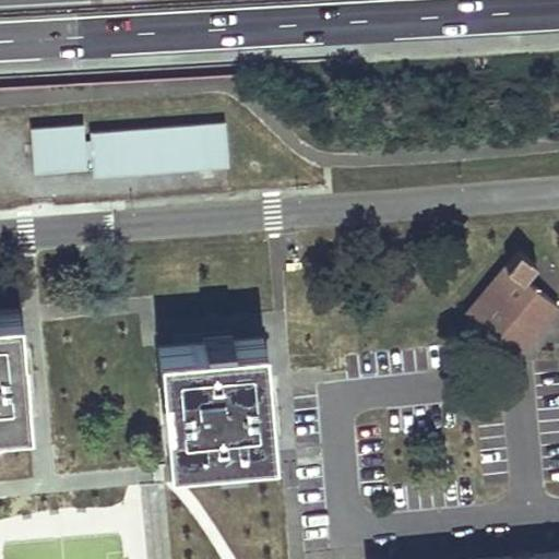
[(226,164),(224,142),(223,121),(92,131),(95,174),(226,164)]
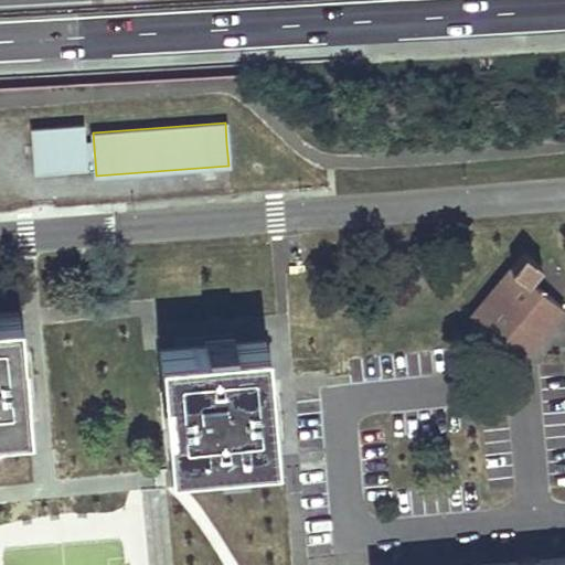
[(32,128),(35,171),(86,167),(84,125),(32,128)]
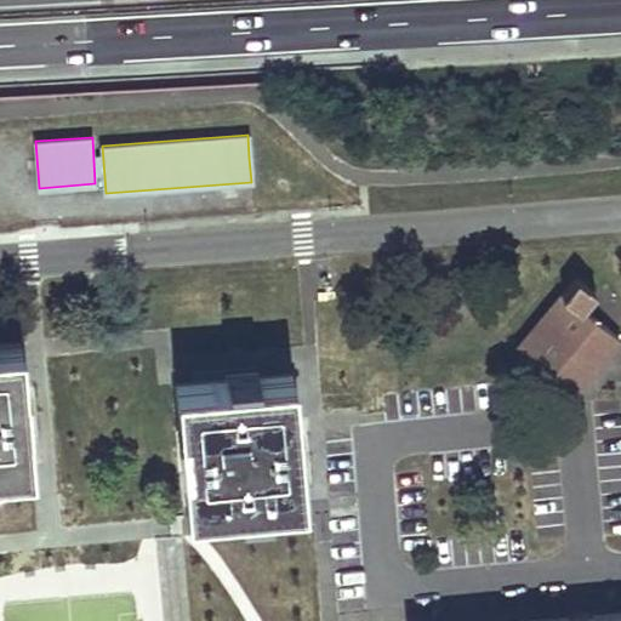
[(582,307),(588,300),(596,292),(577,277),(519,346),(576,392),(619,339),(582,307)]
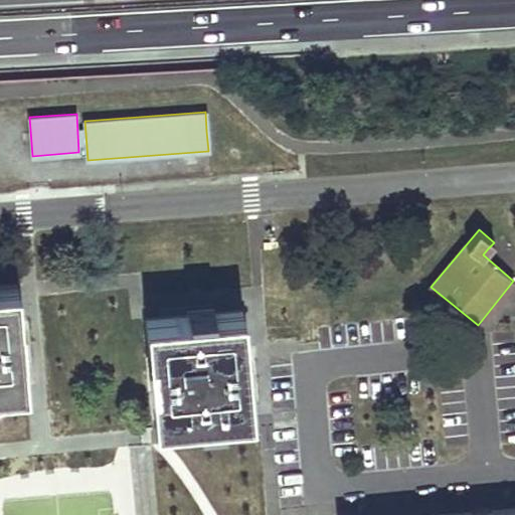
[(0,388),(26,386),(25,368),(23,350),(14,350),(12,332),(10,333),(9,321),(20,320),(17,284),(0,285),(0,388)]
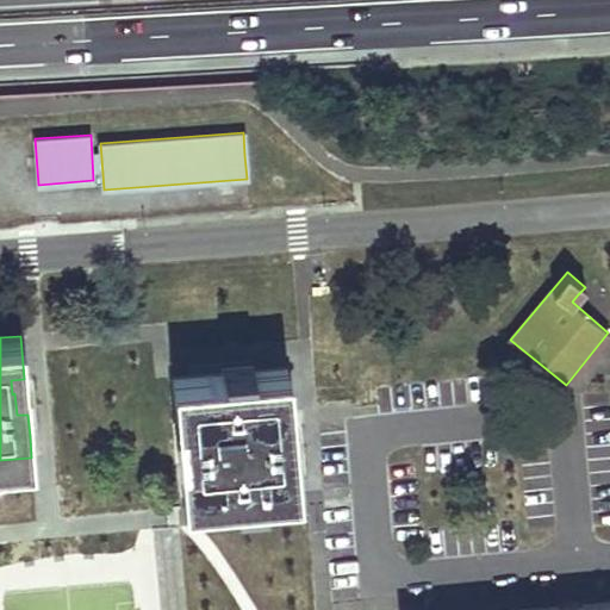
[(294,446),(286,447),(285,447),(284,427),(279,427),(278,412),(292,411),(288,369),(174,378),(178,421),(187,419),(188,439),(190,456),(180,458),(184,500),(241,495),(298,490),(294,446)]
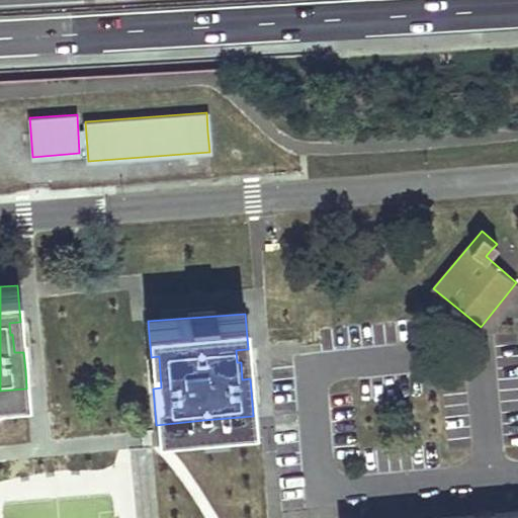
[(20,322),(9,323),(10,335),(12,334),(21,334),(20,322)]
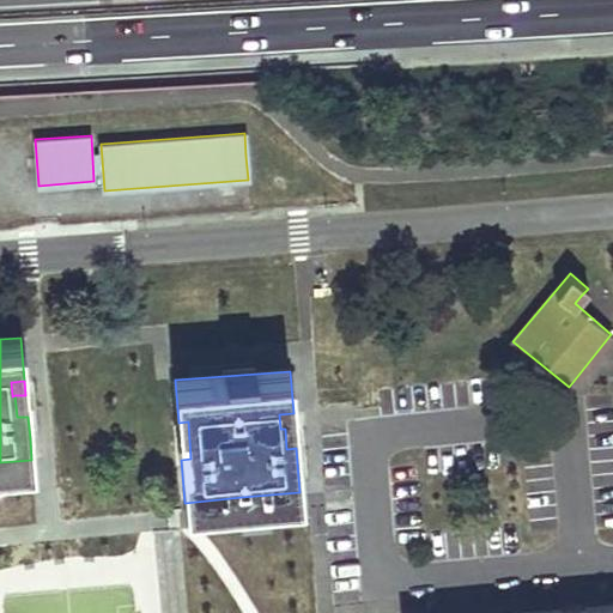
[(25,395),(14,395),(17,417),(28,417),(25,395)]
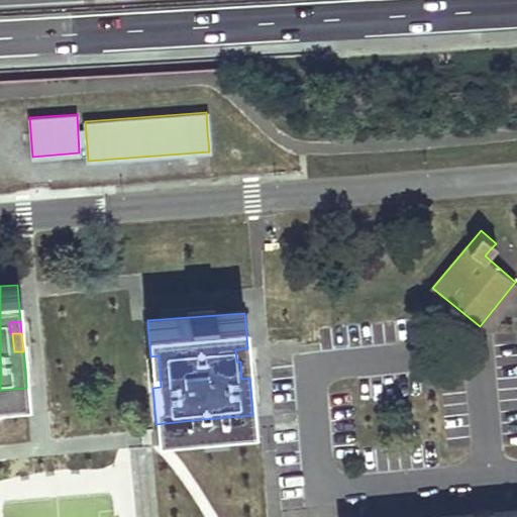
[(247,348),(235,349),(236,362),(240,362),(248,360),(247,348)]
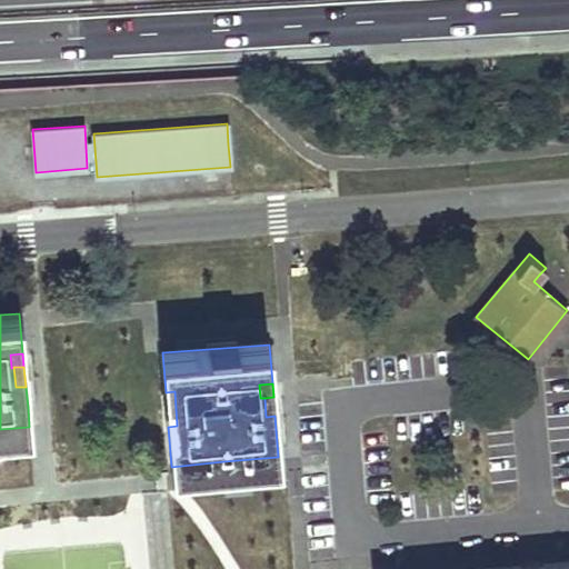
[(175,391),(166,392),(167,410),(176,409),(175,391)]
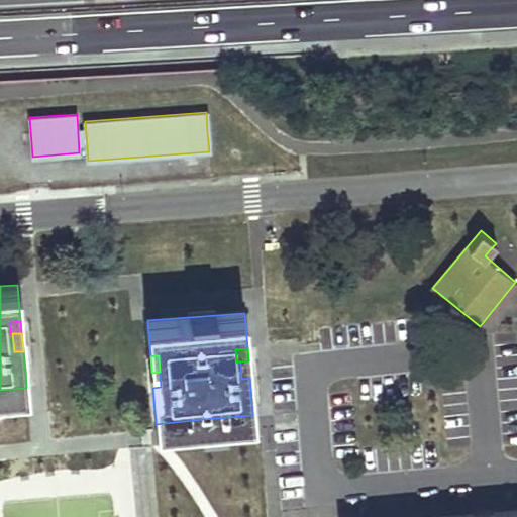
[(248,360),(240,362),(241,379),(242,379),(249,378),(248,360)]
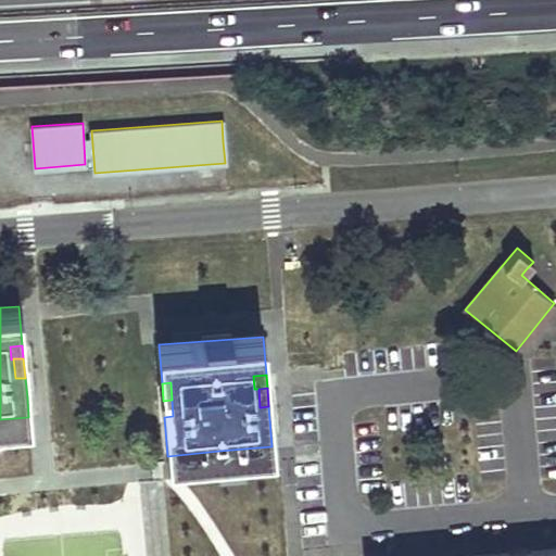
[(172,400),(163,401),(164,417),(173,416),(172,400)]
